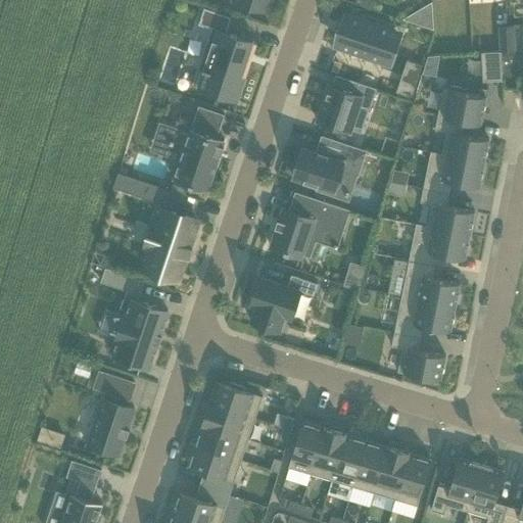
[(271,0),(232,0),(233,0),(268,12),(271,0)]
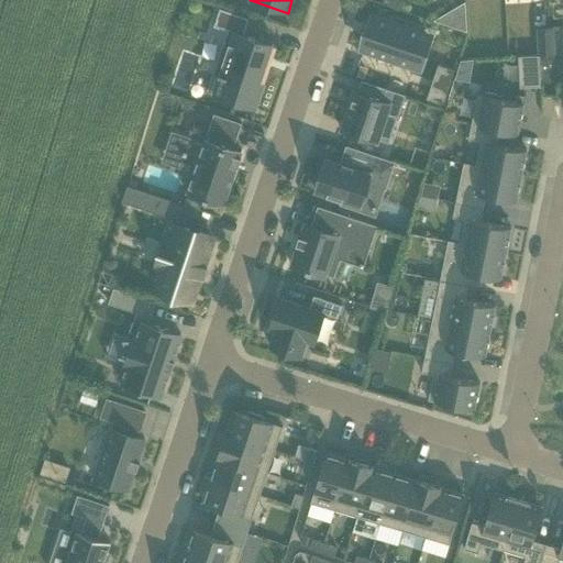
[(213,95),(222,98),(255,109),(268,70),(263,69),(272,44),(243,35),(249,19),(220,9),(213,26),(227,31),(222,43),(223,43),(213,72),(219,74),(218,76),(220,76),(213,95)]
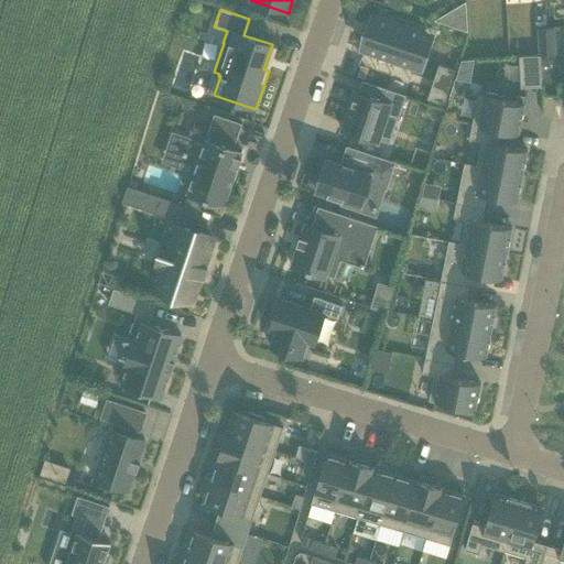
[(375,15),(364,50),(414,67),(426,32),(375,15)]
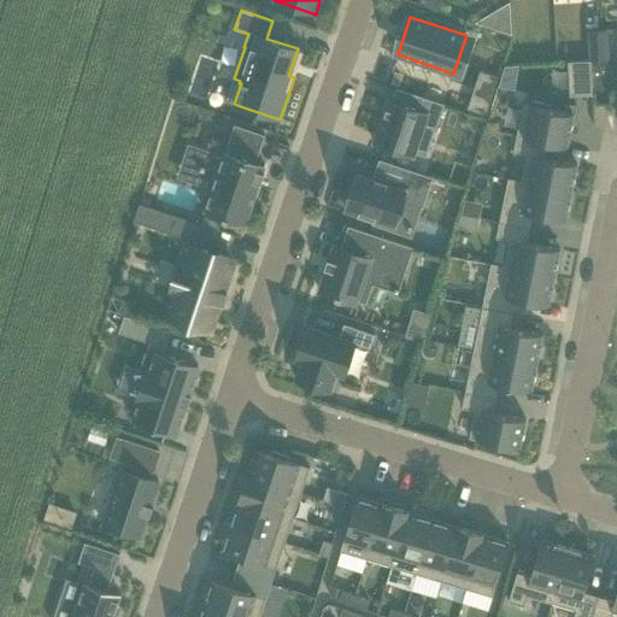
[(591,60),(607,59),(606,30),(588,31),(591,60)]
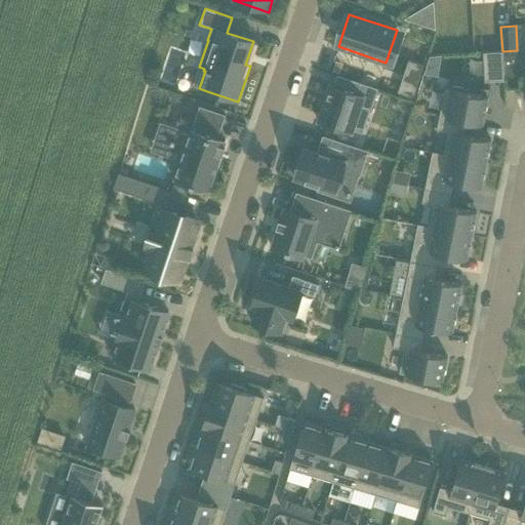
[(503,81),(502,51),(483,52),(484,82),(503,81)]
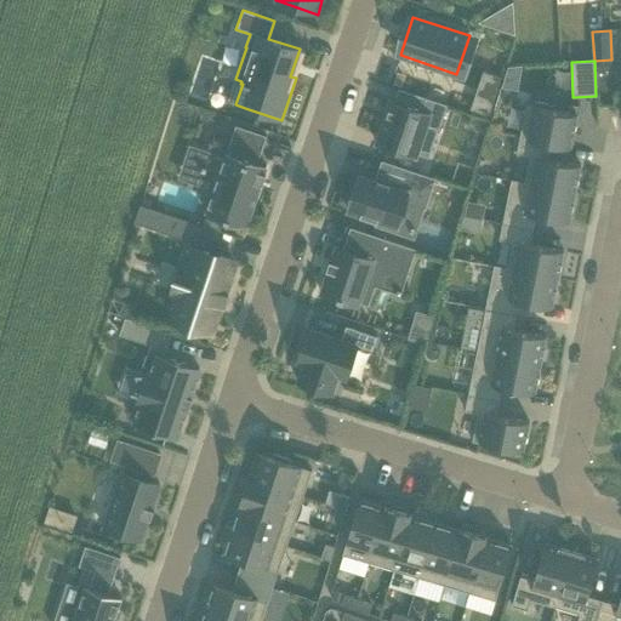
[(417,110),(389,102),(376,143),(416,157),(426,126),(438,130),(446,106),(422,97),(417,110)]
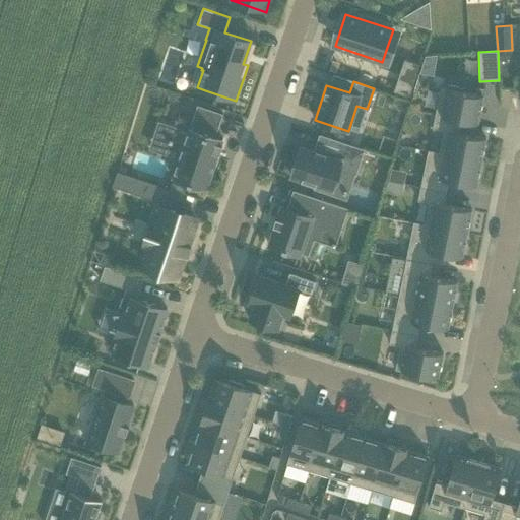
[(435,116),(460,121),(477,124),(483,96),(462,91),(462,88),(449,85),(448,89),(441,87),(435,116)]
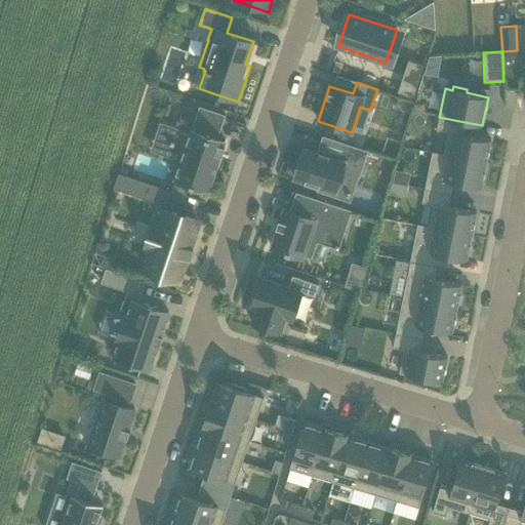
[(175,179),(208,191),(219,156),(221,156),(225,147),(224,147),(225,140),(224,140),(224,142),(212,138),(215,130),(219,131),(225,115),(199,107),(193,123),(196,124),(193,131),(192,131),(193,130),(191,129),(190,134),(175,130),(167,155),(180,160),(174,180),(175,182),(175,179)]
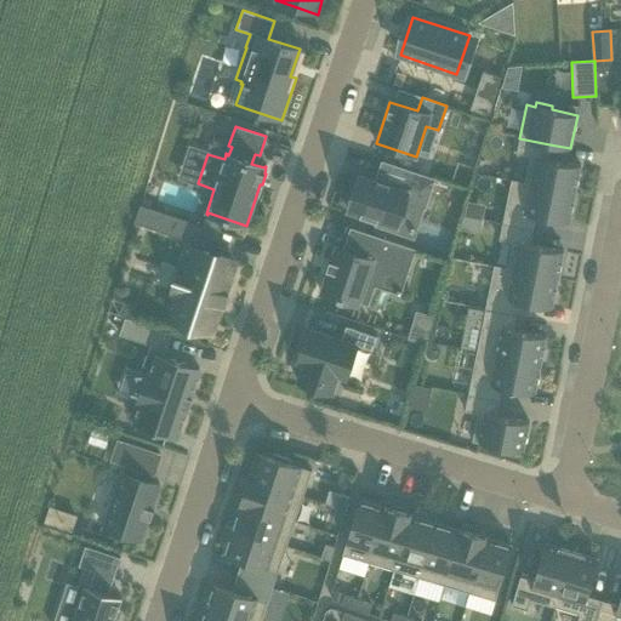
[(550,144),(519,138),(517,154),(529,157),(524,182),(524,183),(575,194),(581,165),(547,159),(550,144)]
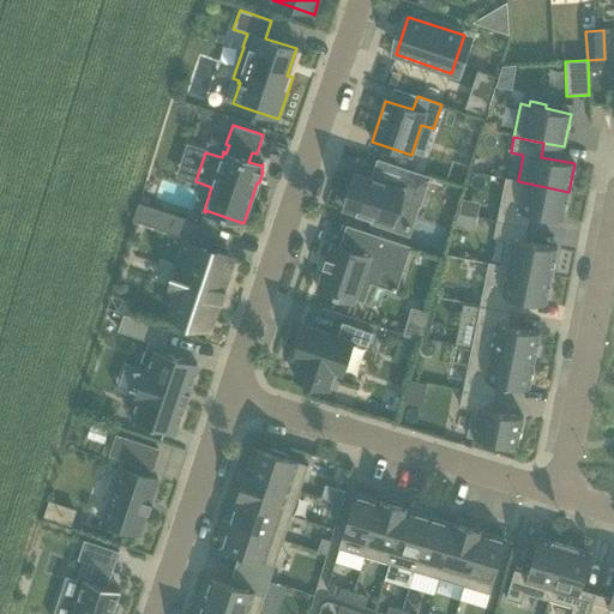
[(386,162),(379,181),(356,173),(344,209),(372,218),(369,223),(390,230),(399,200),(421,208),(431,176),(386,162)]
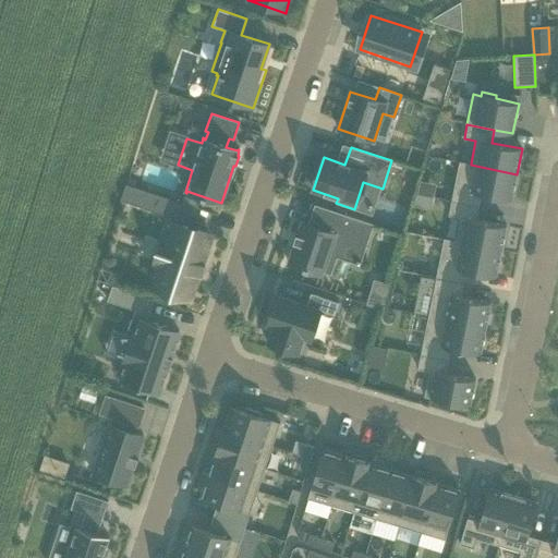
[(459,161),(451,201),(478,206),(482,194),(511,199),(517,174),(471,165),(471,164),(459,161)]
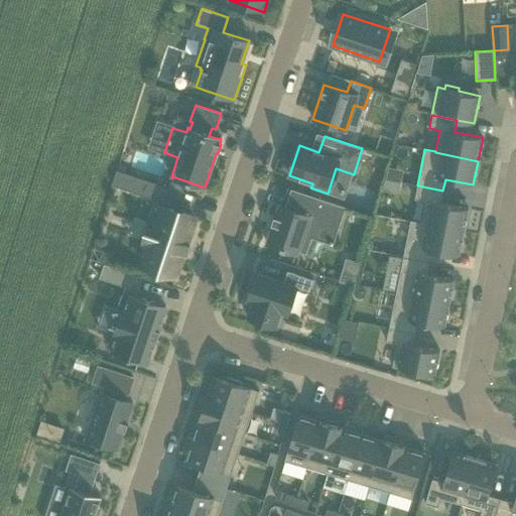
[(388,168),(384,188),(398,191),(402,170),(388,168)]
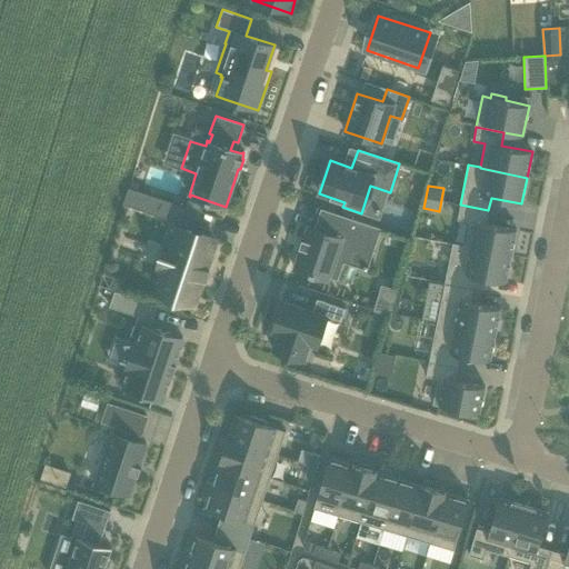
[(149,213),(188,226),(193,210),(155,197),(149,213)]
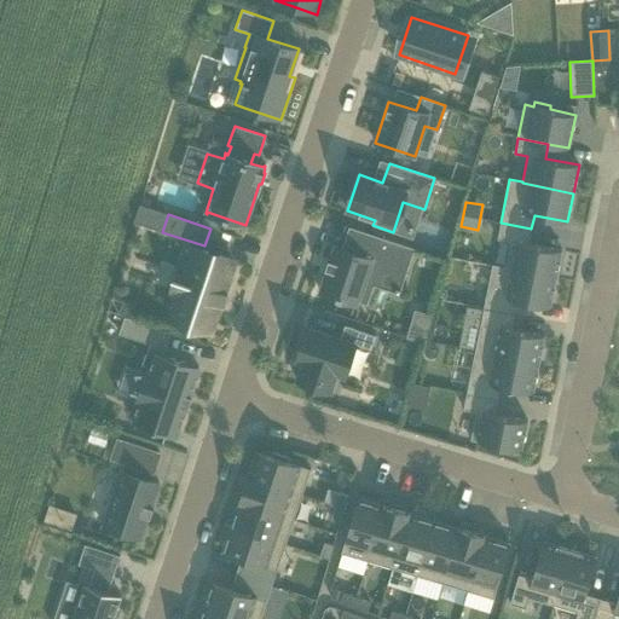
[(202,224),(217,229),(219,223),(203,218),(202,224)]
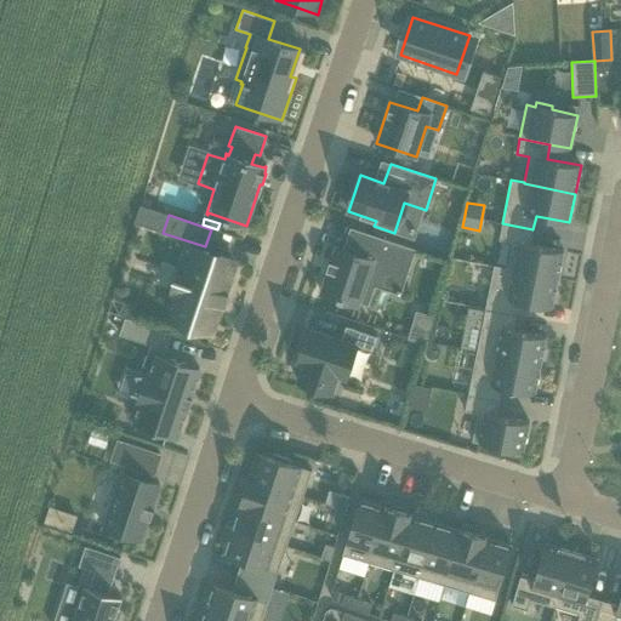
[(502,223),(499,240),(512,243),(507,268),(507,269),(557,279),(563,251),(530,244),(533,229),(502,223)]
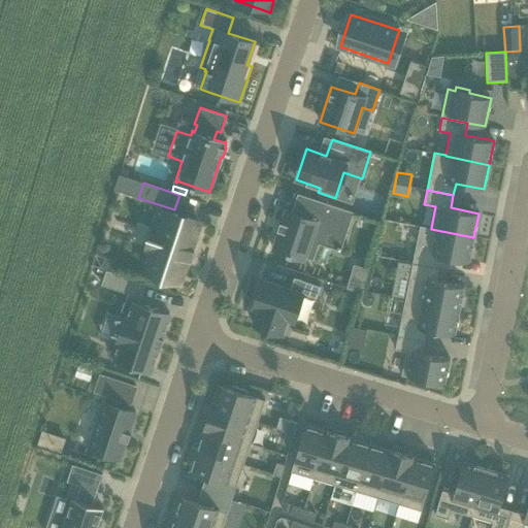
[(286,210),(272,250),(304,261),(305,258),(312,260),(323,230),(345,237),(354,212),(297,193),(291,212),(286,210)]
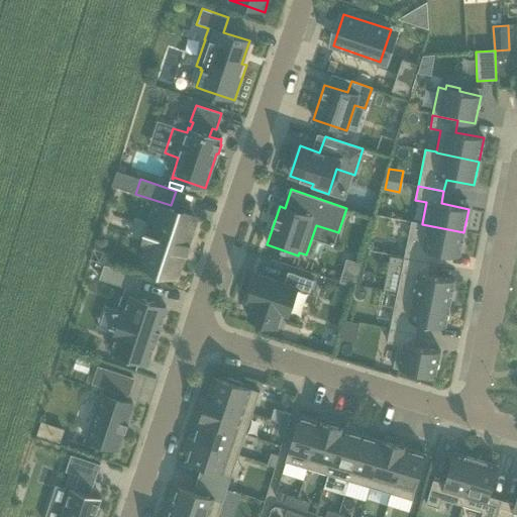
[(195,218),(161,207),(154,224),(150,223),(143,244),(147,245),(141,265),(176,276),(195,218)]
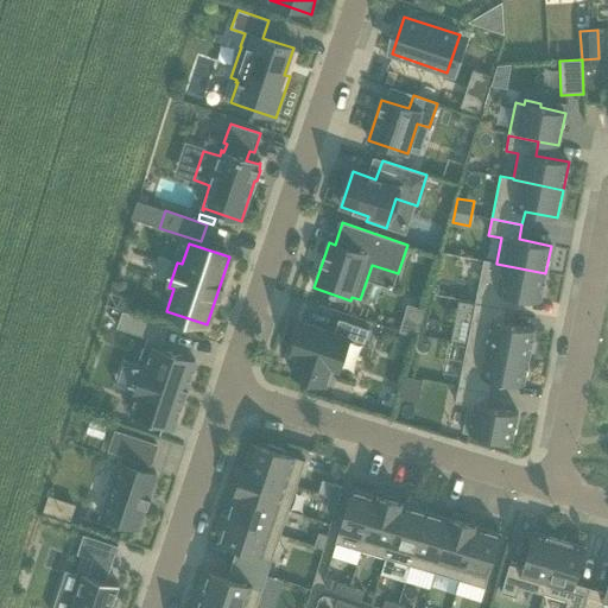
[(496,263),(483,260),(475,303),(505,309),(507,295),(540,302),(545,273),(496,264),(496,263)]
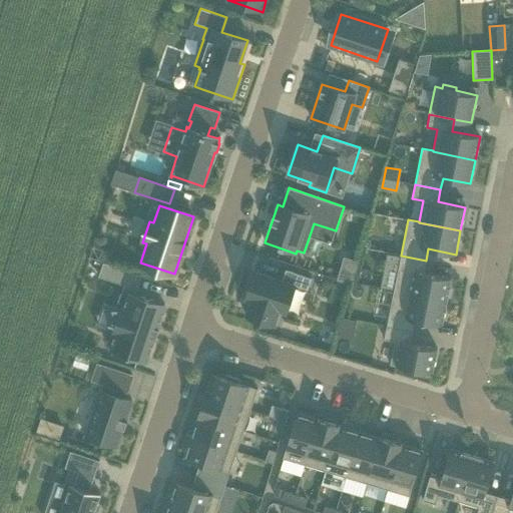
[(401,255),(394,291),(446,302),(451,278),(424,273),(426,261),(401,255)]
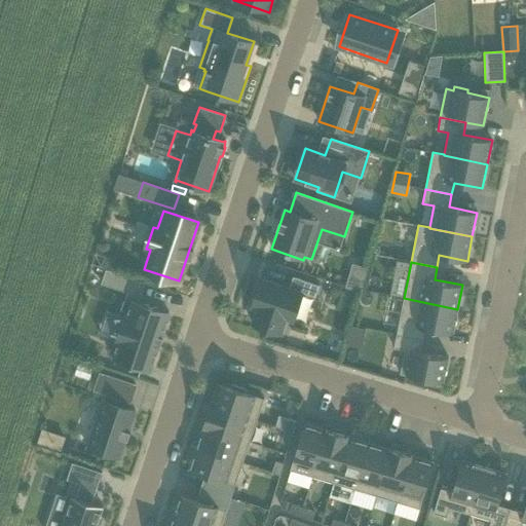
[(351,264),(346,286),(362,290),(367,268),(351,264)]
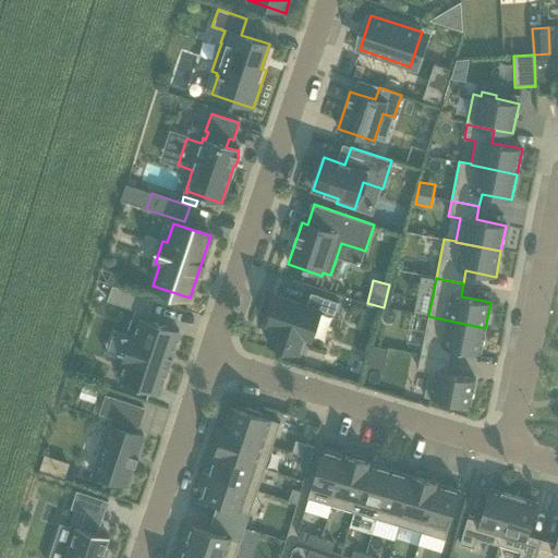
[(158,393),(179,331),(143,319),(144,313),(148,315),(154,300),(112,286),(107,301),(134,310),(128,329),(136,332),(135,338),(131,336),(123,361),(126,362),(121,380),(158,393)]
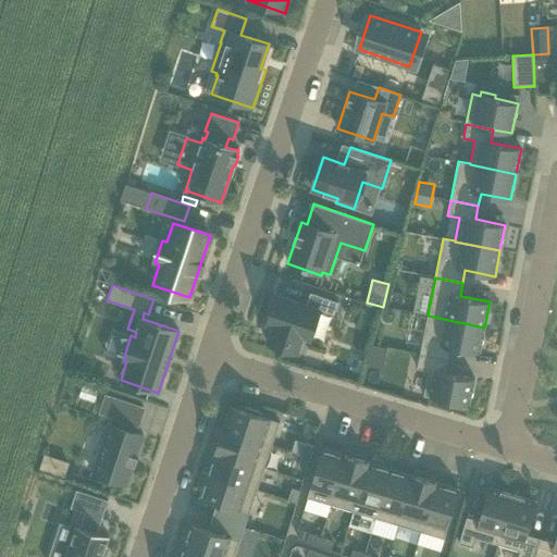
[(338,301),(310,293),(306,305),(276,295),(267,325),(272,326),(267,343),(299,353),(304,337),(309,339),(319,309),(334,314),(338,301)]
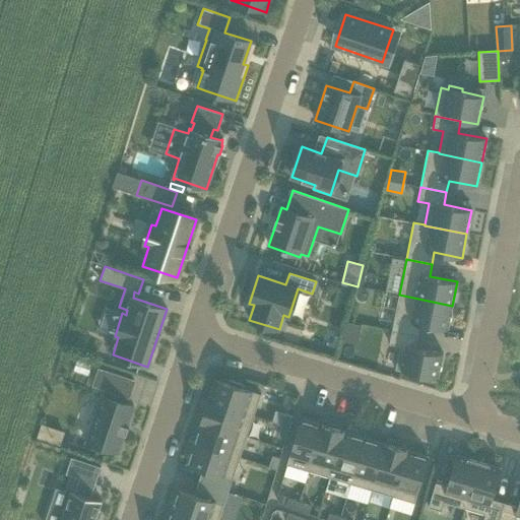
[(452,306),(399,295),(392,331),(417,336),(419,324),(447,329),(452,306)]
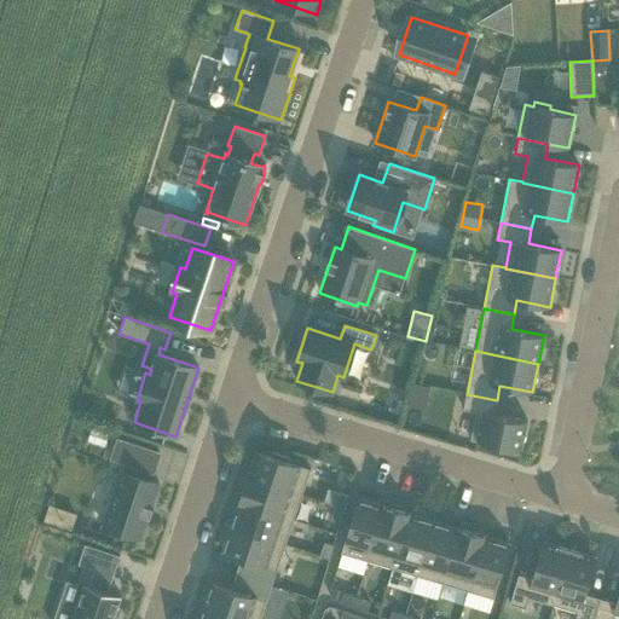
[(497,400),(467,394),(463,410),(476,412),(470,440),(501,446),(499,450),(515,453),(516,450),(521,450),(527,421),(493,414),(497,400)]
